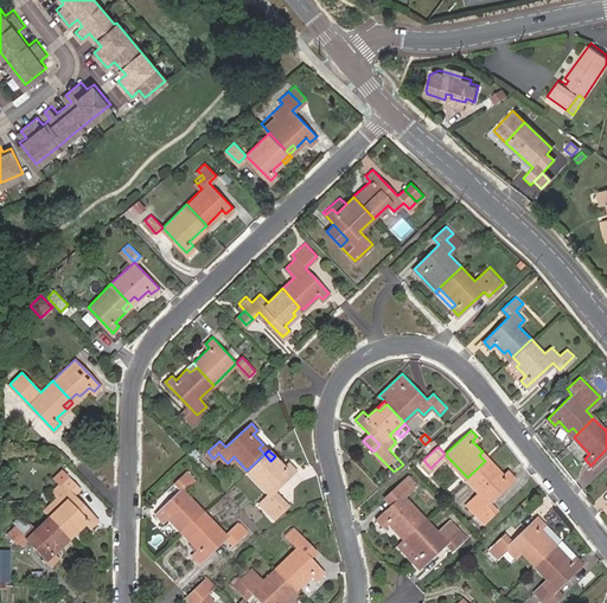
[(264,454),(247,470),(269,493),(274,489),(295,469),(288,462),(283,466),(275,456),(270,461),(264,454)]
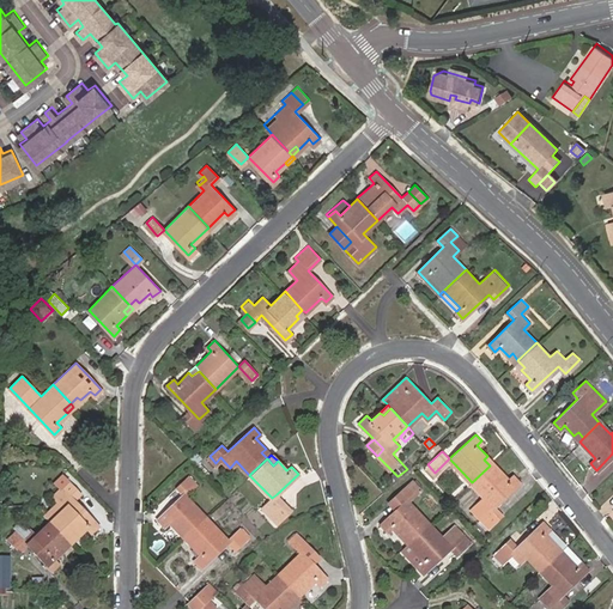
[(490,466),(472,482),(493,506),(519,481),(514,475),(509,479),(499,469),(496,473),(490,466)]
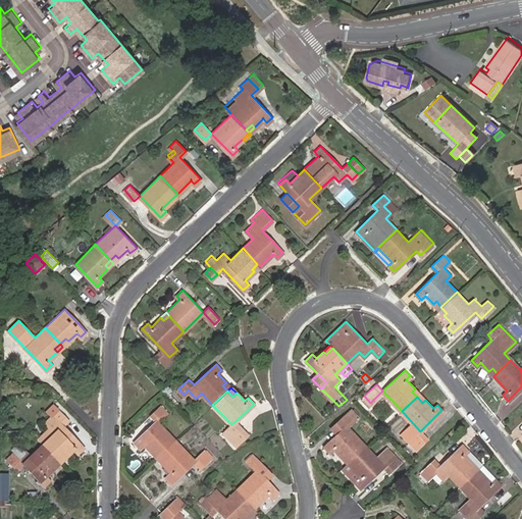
[(151,414),(157,420),(166,411),(161,405),(151,414)]
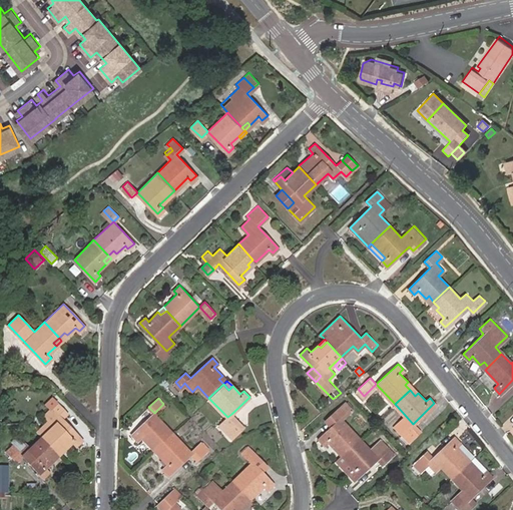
[(53,425),(42,436),(59,453),(72,441),(76,445),(81,440),(61,418),(67,413),(56,402),(43,415),(47,419),(53,425)]
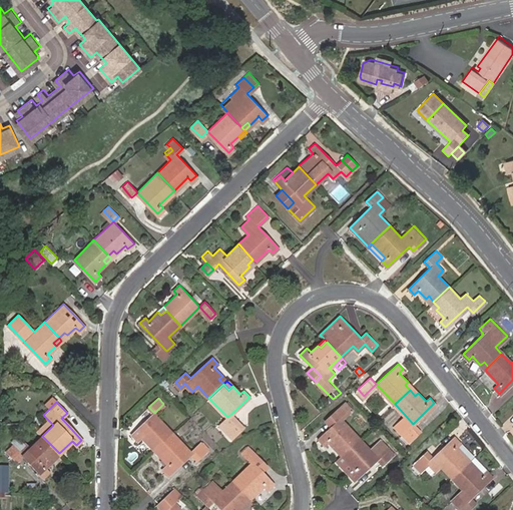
[(335,411),(341,418),(352,408),(346,402),(335,411)]
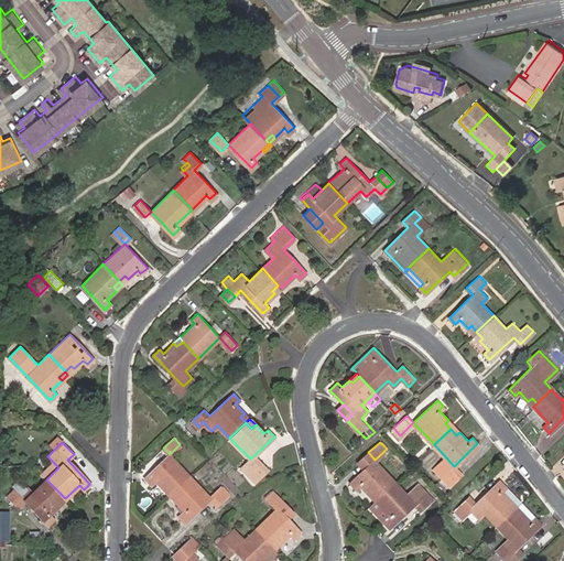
[(365,468),(375,460),(368,452),(358,462),(365,468)]
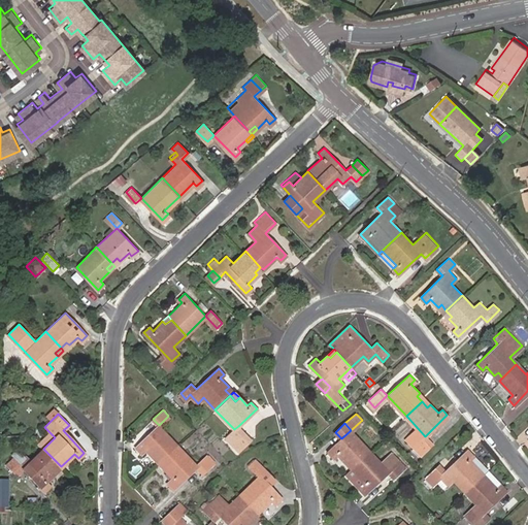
[(163,459),(177,445),(159,425),(136,446),(141,452),(145,449),(154,457),(157,454),(163,459)]
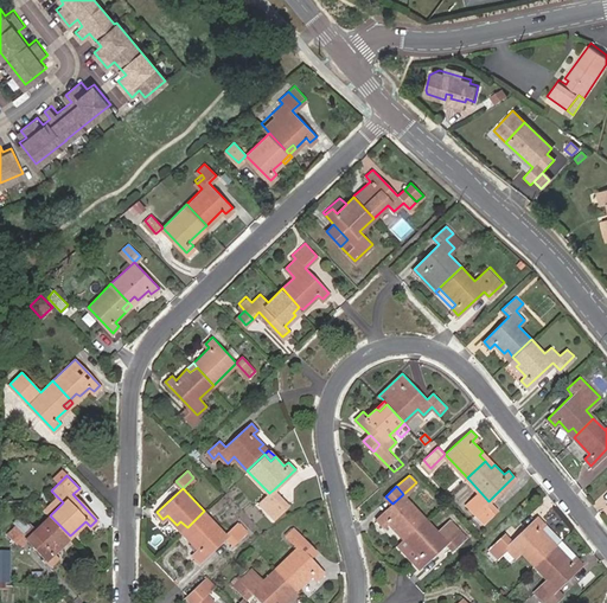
[(267,508),(280,495),(274,489),(269,493),(261,501),(267,508)]
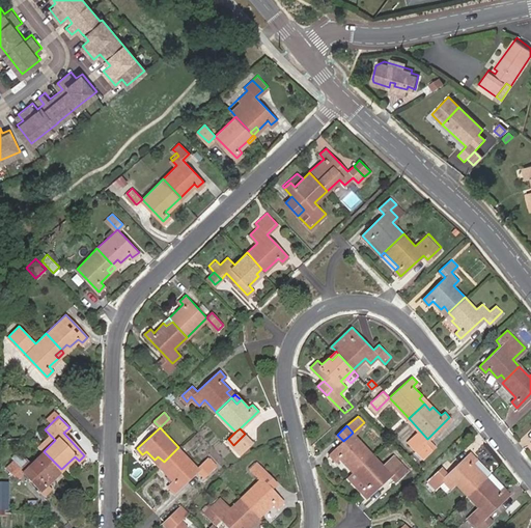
[(346,466),(352,471),(353,470),(356,467),(371,452),(353,433),(343,441),(330,453),(335,459),(339,455),(347,465),(346,466)]
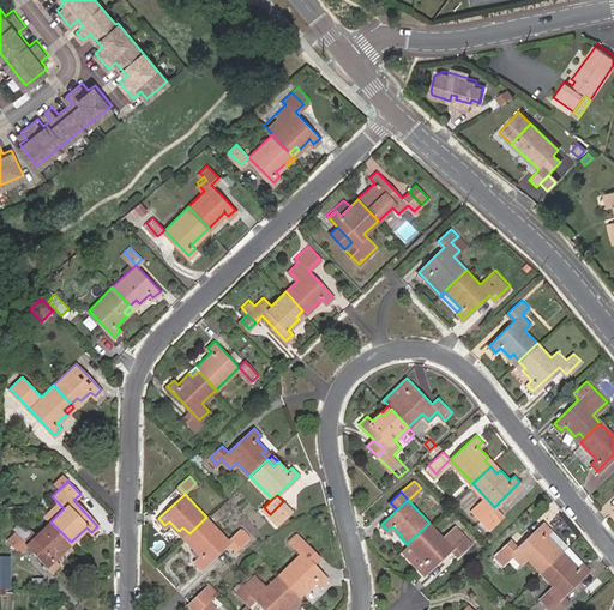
[(56,501),(43,514),(50,521),(64,508),(56,501)]
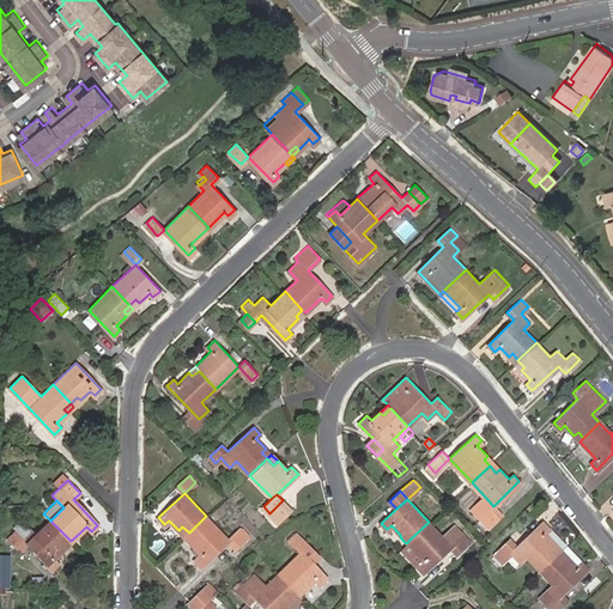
[(278,522),(291,510),(283,500),(269,513),(278,522)]
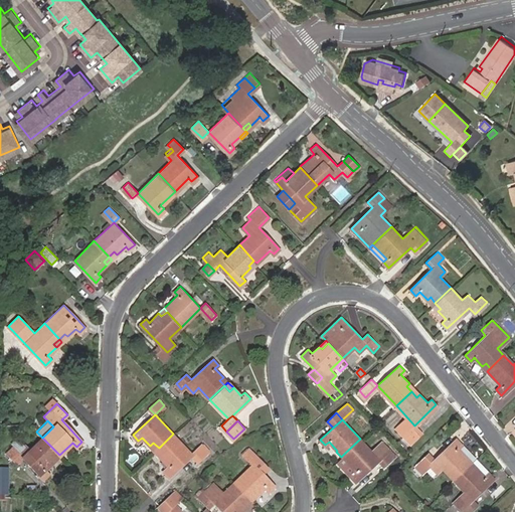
[(420,433),(414,425),(404,435),(410,442),(420,433)]
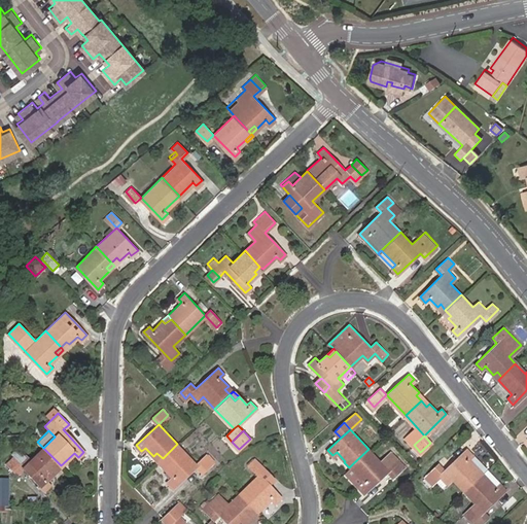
[(197,464),(177,444),(163,458),(168,464),(165,467),(172,476),(168,481),(173,486),(197,464)]
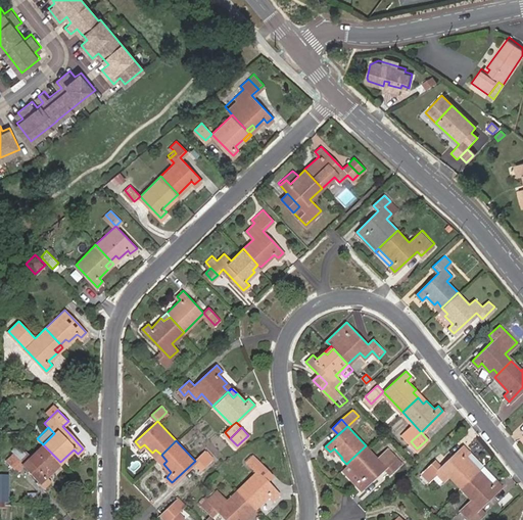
[(60,462),(43,444),(30,457),(25,452),(18,458),(13,453),(6,459),(16,469),(21,464),(43,486),(49,480),(45,476),(60,462)]
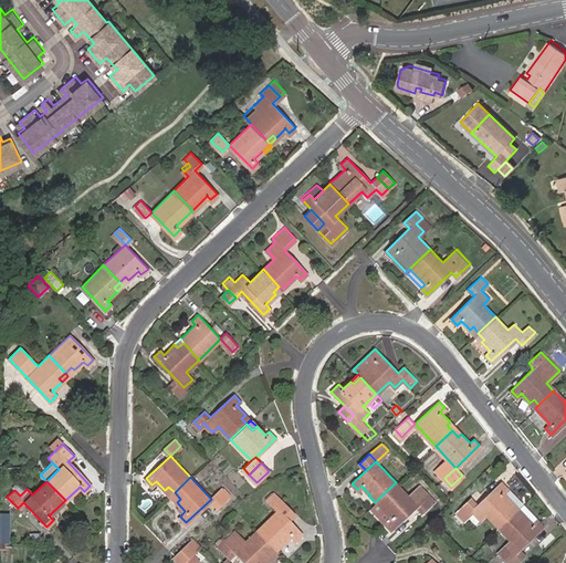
[(498,525),(517,507),(503,492),(507,488),(502,481),(478,504),(471,497),(457,511),(463,519),(472,511),(480,519),(485,513),(498,525)]
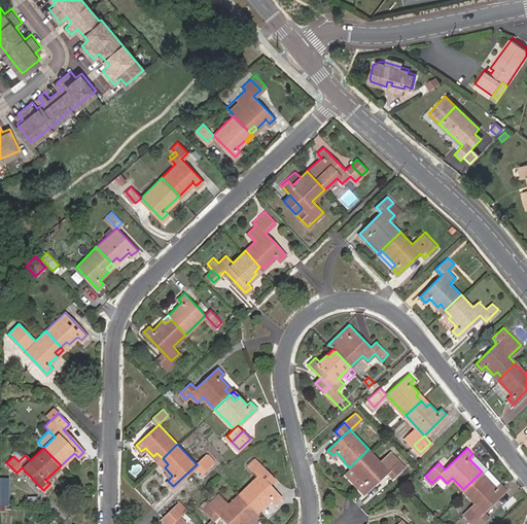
[(364,491),(388,469),(393,475),(403,464),(391,451),(380,461),(369,449),(353,463),(358,469),(355,473),(363,481),(358,485),(364,491)]
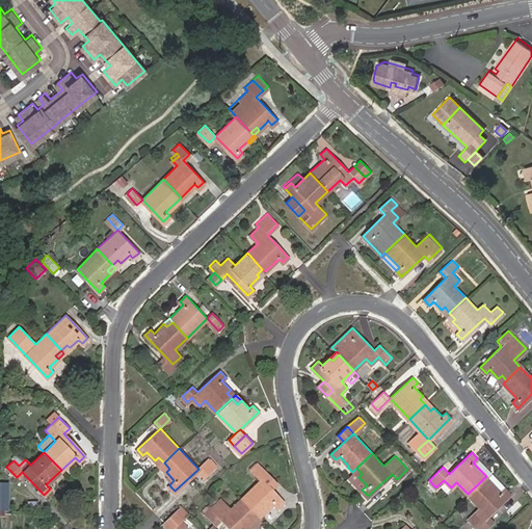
[(211,456),(198,469),(204,475),(217,463),(211,456)]
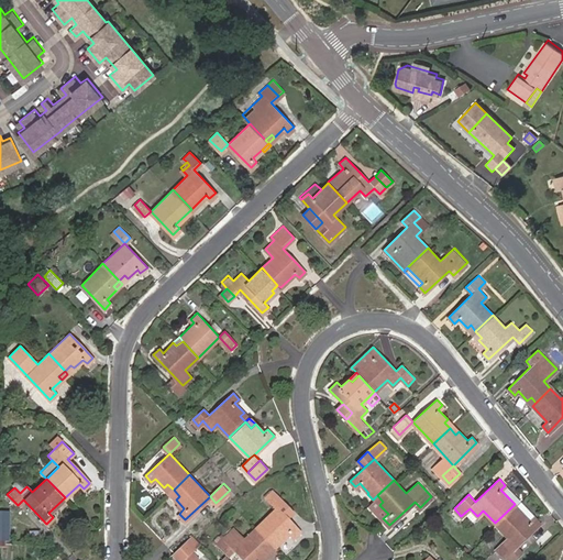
[(164,487),(169,494),(174,490),(167,484),(164,487)]
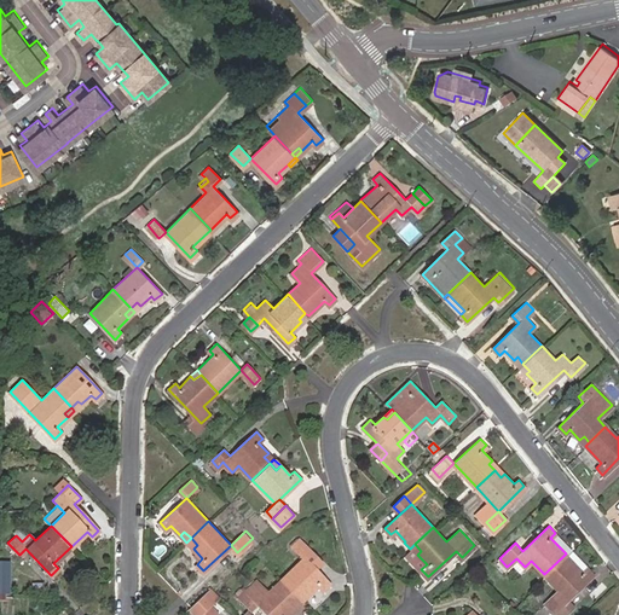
[(191,538),(186,543),(194,549),(197,545),(191,538)]
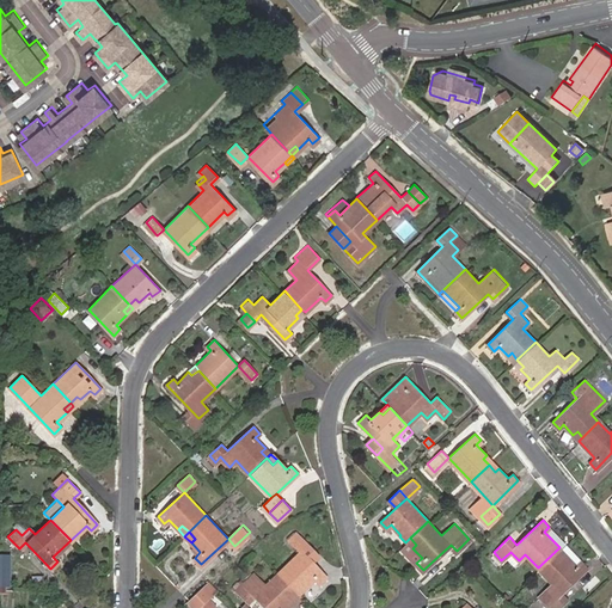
[(289,538),(300,550),(306,544),(294,533),(289,538)]
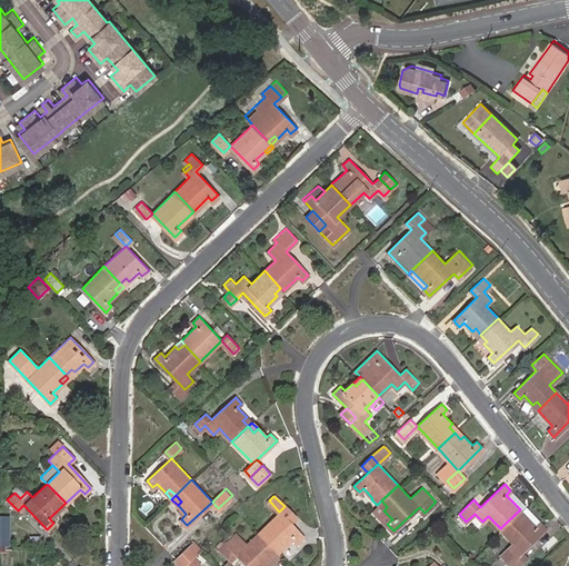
[(383,510),(387,507),(381,500),(378,504),(377,505),(372,508),(387,524),(392,519),(383,510)]
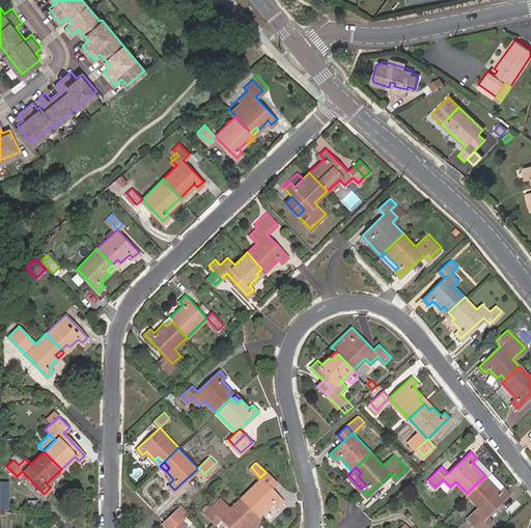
[(500,490),(485,475),(467,493),(479,506),(466,519),(475,527),(482,527),(493,520),(486,513),(508,492),(504,487),(500,490)]
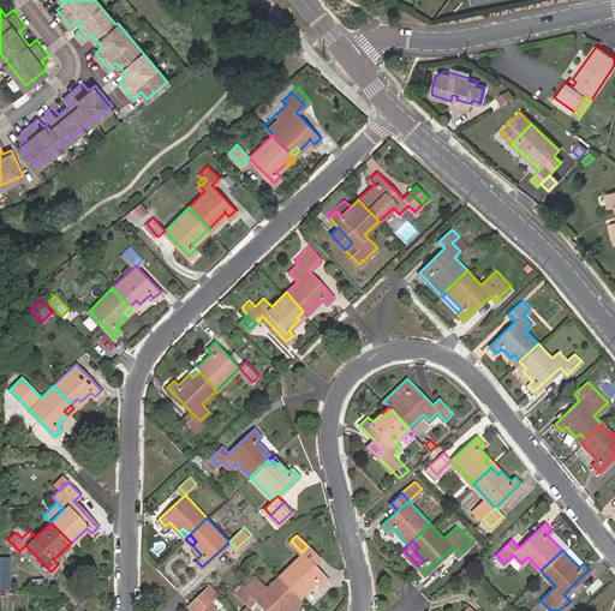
[(279,575),(296,593),(303,586),(306,589),(316,581),(320,585),(327,579),(302,552),(279,575)]
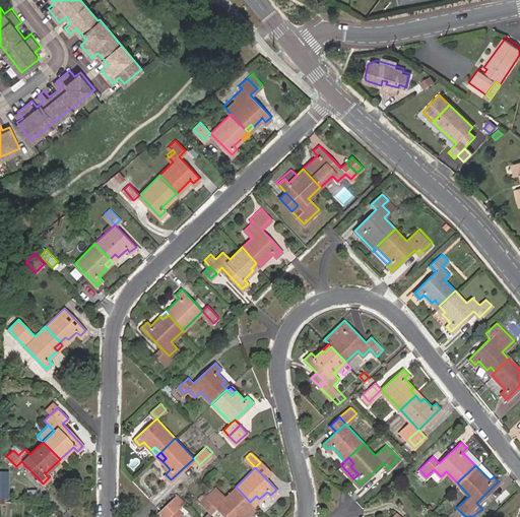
[(8,470),(0,470),(0,497),(8,498),(8,470)]
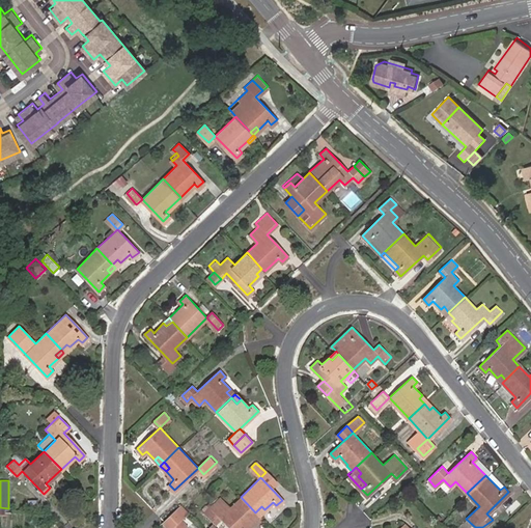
[(251,517),(255,512),(241,497),(221,517),(231,527),(245,527),(254,520),(251,517)]
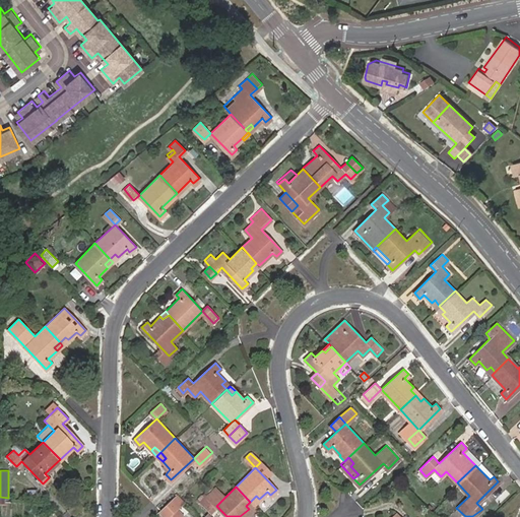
[(178,516),(182,514),(177,508),(183,501),(176,493),(163,506),(169,514),(166,516),(178,516)]
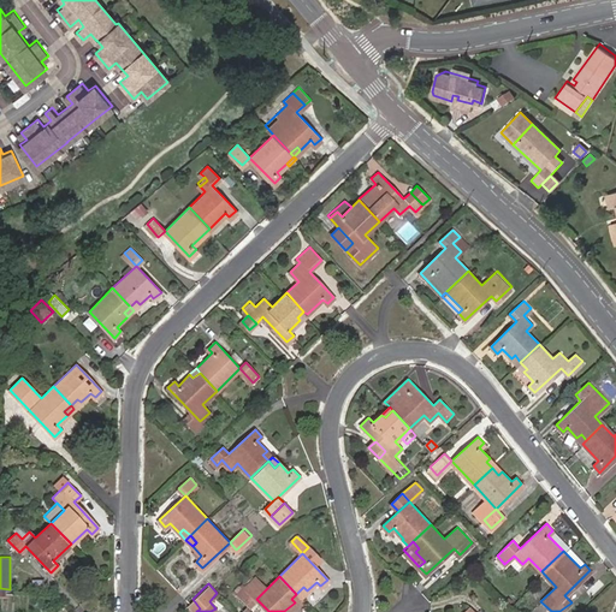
[(250,605),(256,599),(244,587),(237,593),(250,605)]
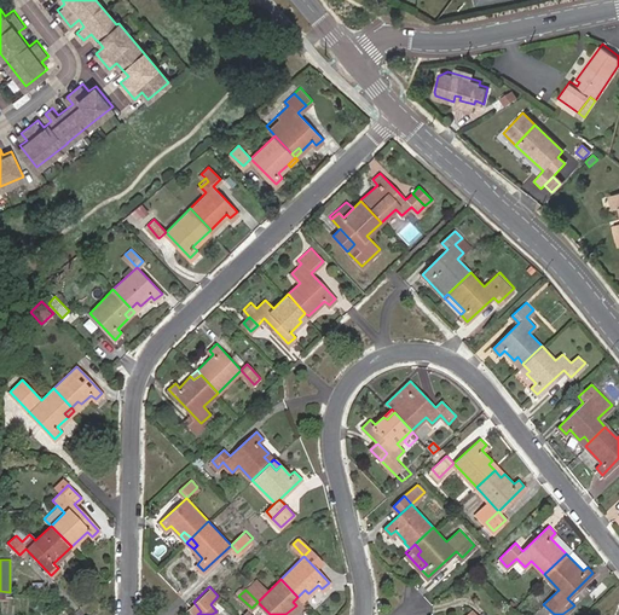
[(298,597),(301,601),(308,593),(305,590),(298,597)]
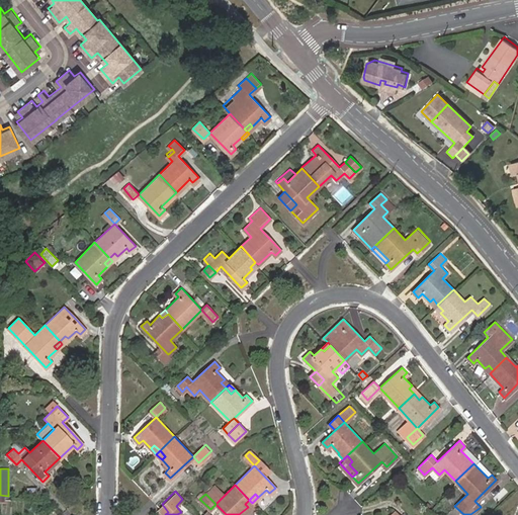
[(160,506),(159,507),(165,514),(168,512),(162,504),(160,506)]
